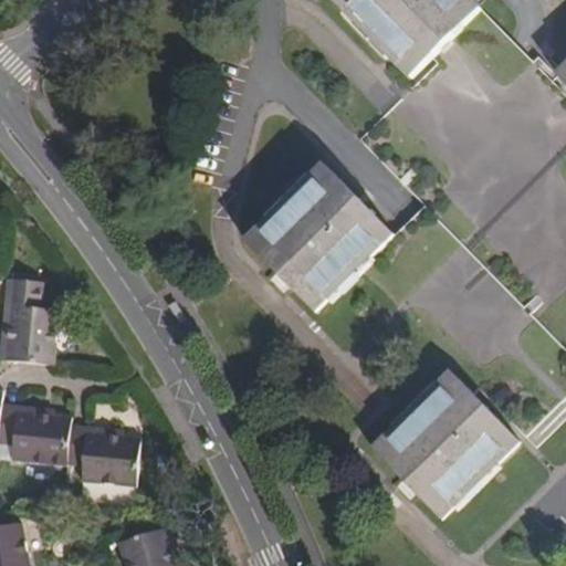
[(443,49),(483,11),(471,0),(335,0),(412,79),(443,49)]
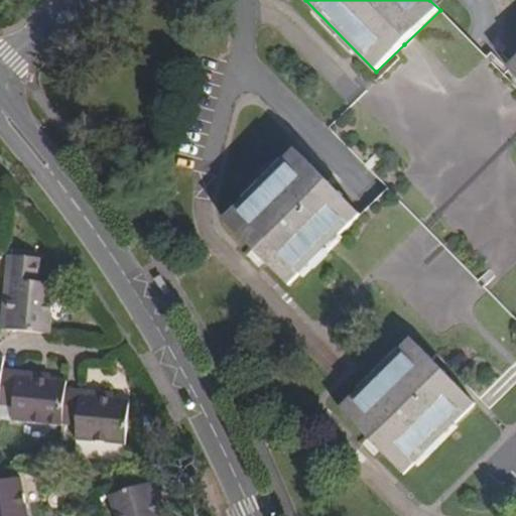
[(366,162),(372,168),(382,158),(376,152),(366,162)]
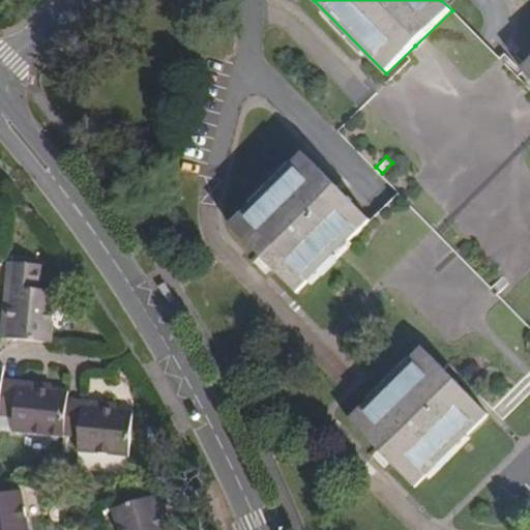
[(296,292),(370,221),(311,159),(237,231),(261,256),(296,292)]
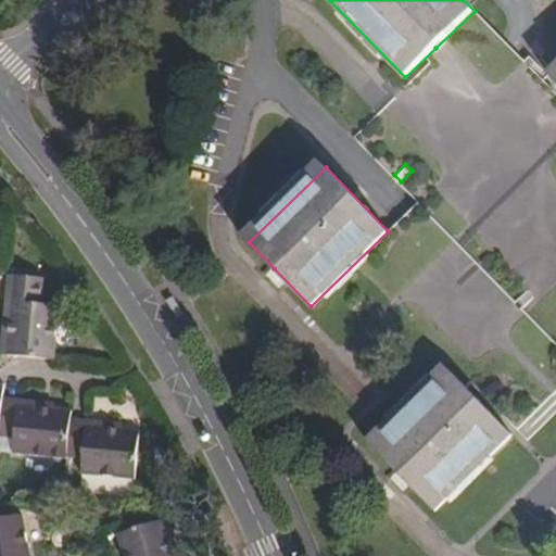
[(8,355),(58,361),(63,307),(38,304),(40,279),(11,276),(8,304),(13,304),(8,355)]
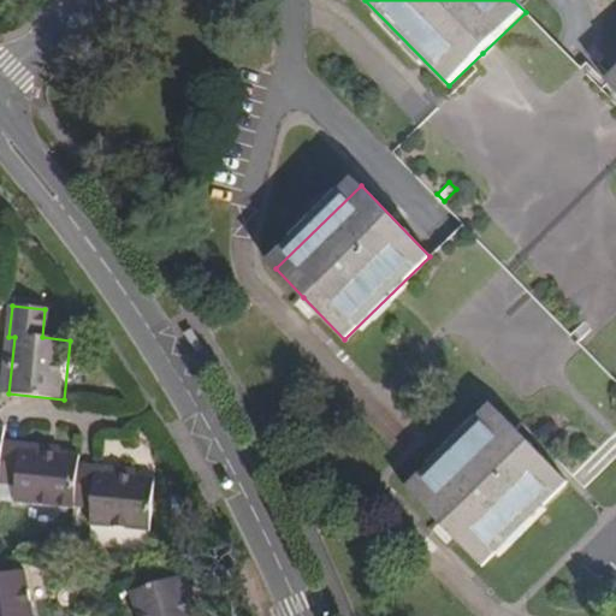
[(483,567),(567,484),(493,407),(407,490),(448,531),(483,567)]
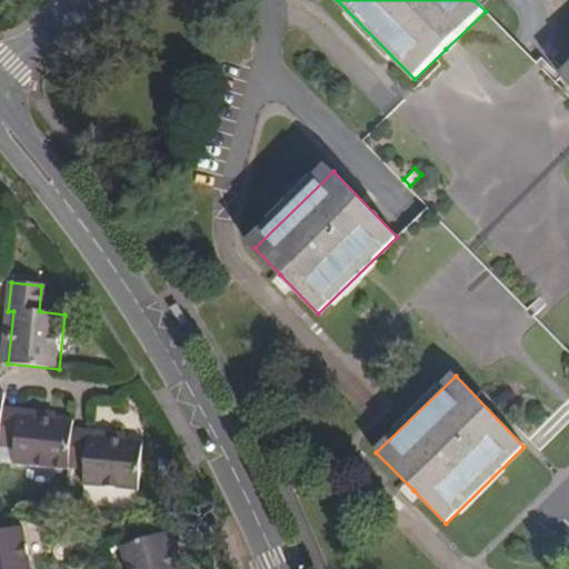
[(76,468),(80,429),(78,429),(79,420),(26,416),(26,410),(3,408),(0,443),(0,449),(21,451),(20,467),(76,472),(76,468)]
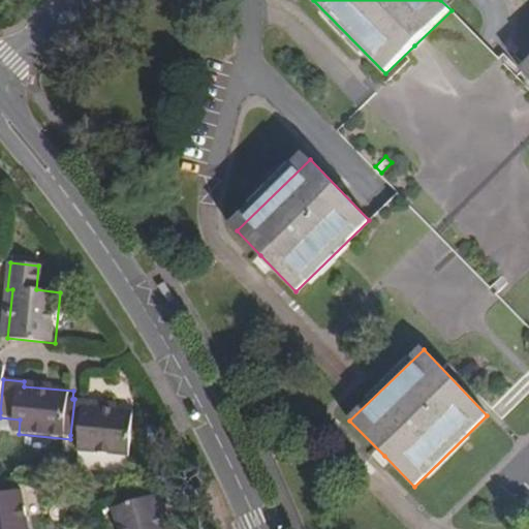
[(85,399),(74,399),(70,435),(86,436),(85,452),(135,456),(139,411),(90,406),(90,400),(85,399)]
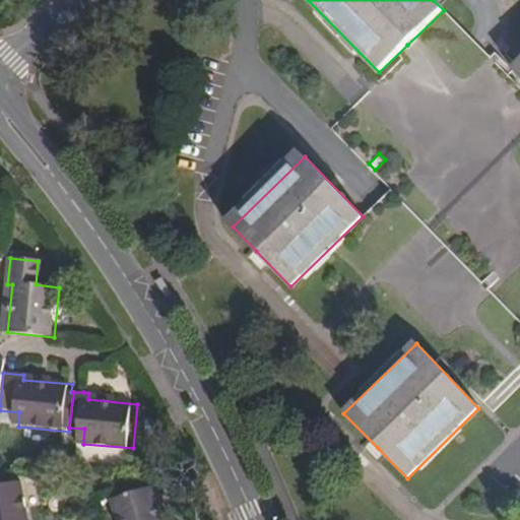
[(0,519),(28,519),(18,480),(0,484),(0,519)]
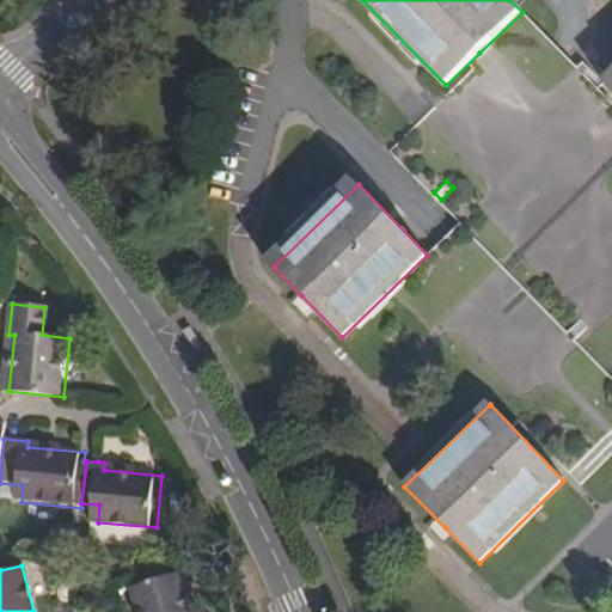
[(203,611),(194,575),(188,576),(197,611),(203,611)]
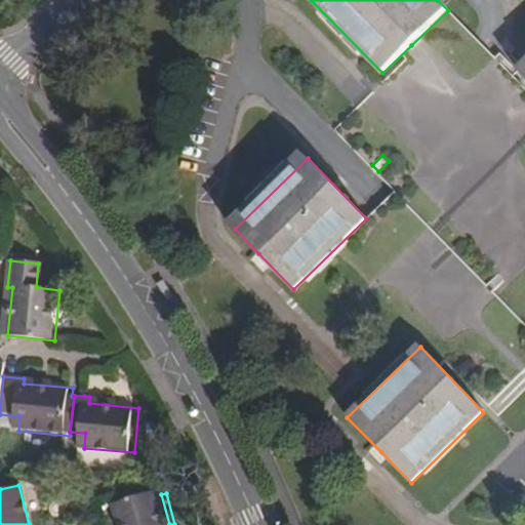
[(169,524),(161,494),(118,506),(123,524),(169,524)]
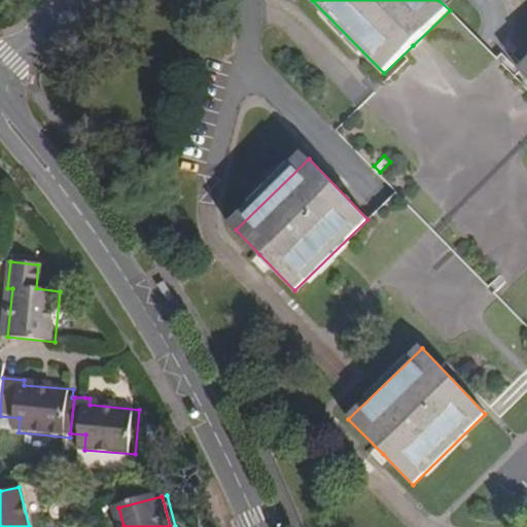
All buildings are outlined.
